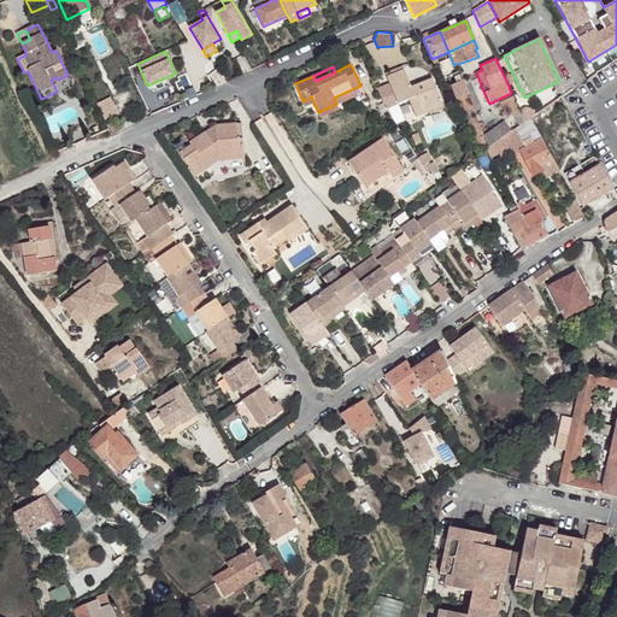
[(409,99),(416,117),(442,105),(432,78),(412,88),(405,69),(387,76),(391,87),(378,92),(387,107),(409,99)]
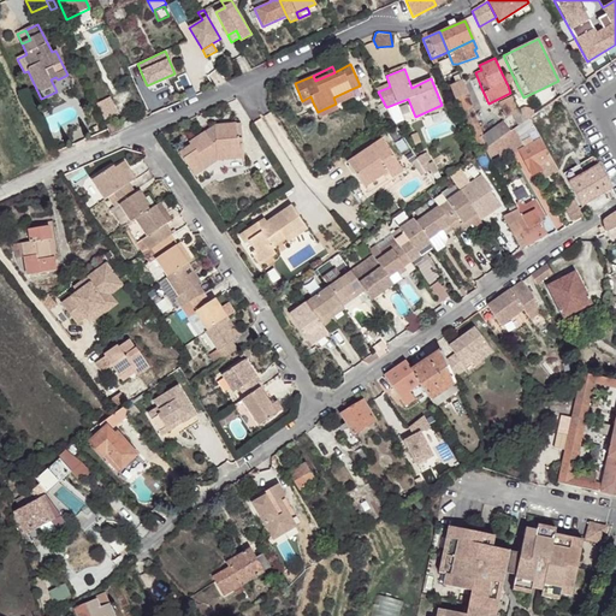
[(507,73),(503,76),(508,86),(513,83),(514,81),(511,75),(507,73)]
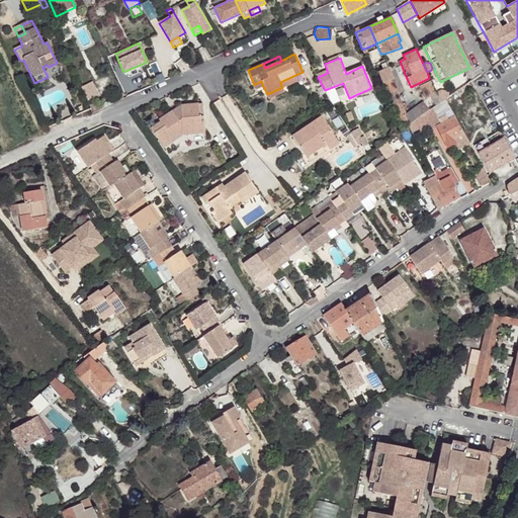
[(378,71),(387,94),(396,91),(398,90),(390,71),(387,67),(385,63),(380,65),(382,70),(378,71)]
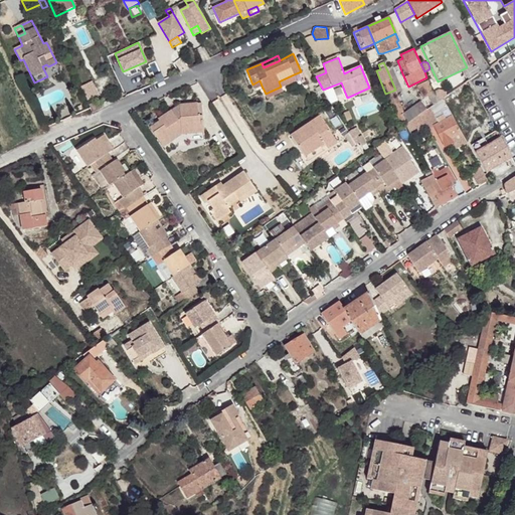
[(393,91),(395,95),(402,91),(395,75),(391,68),(387,70),(395,90),(393,91)]
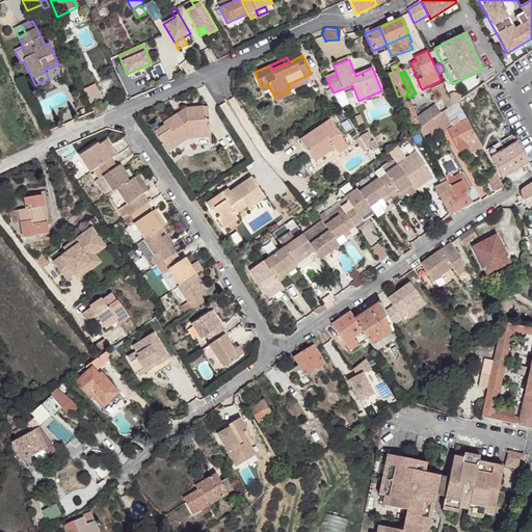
[(306,82),(303,77),(288,84),(290,89),(306,82)]
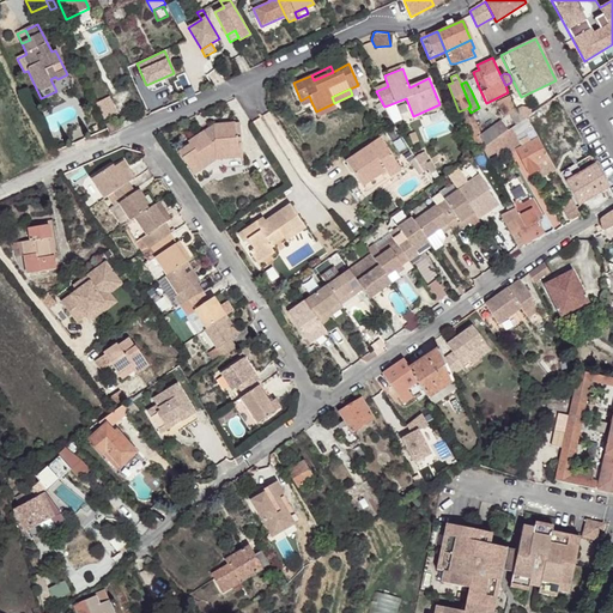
[(510,114),(516,125),(522,121),(516,110),(509,96),(498,101),(505,116),(510,114)]
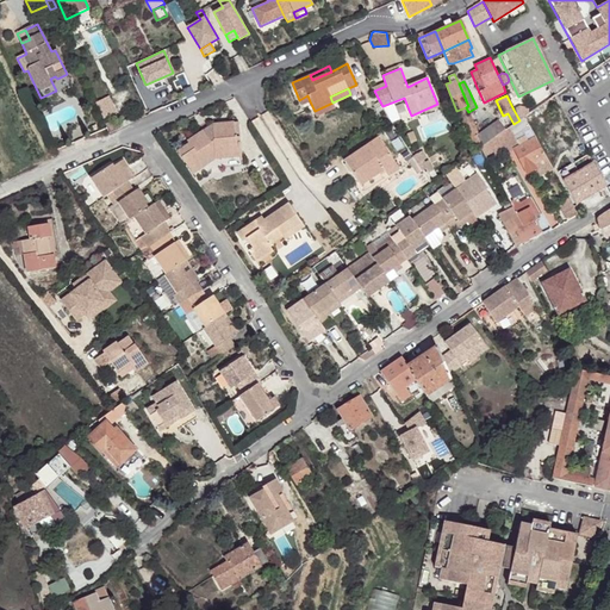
[(529,113),(523,117),(528,125),(559,104),(555,95),(529,113)]
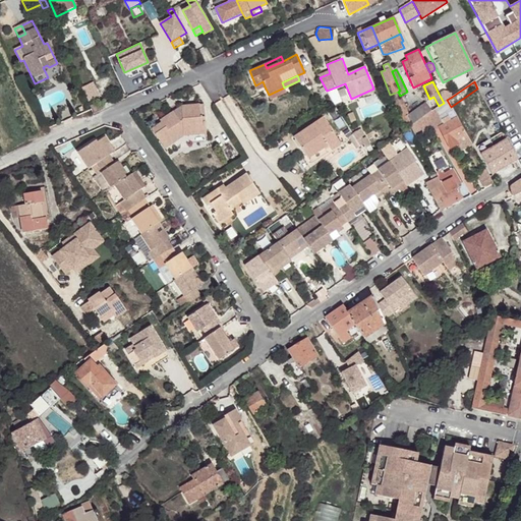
[(284,88),(269,95),(270,99),(286,92),(284,88)]
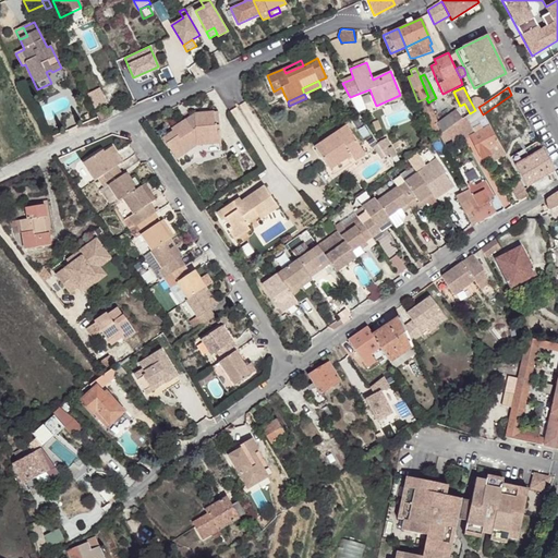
[(470,100),(475,110),(478,107),(484,104),(482,98),(475,97),(470,100)]
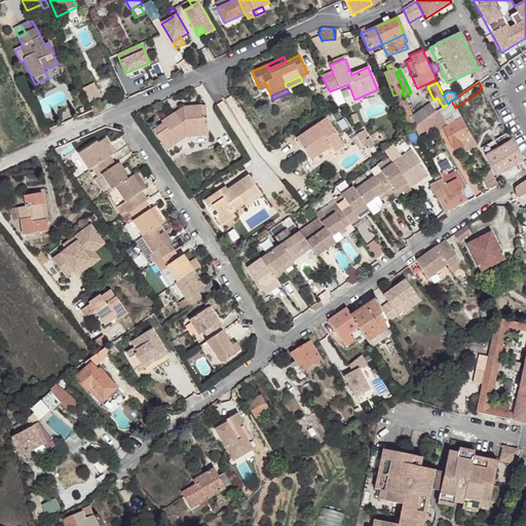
[(393,96),(407,127),(414,124),(416,126),(429,116),(436,112),(429,103),(412,115),(404,97),(402,92),(393,96)]
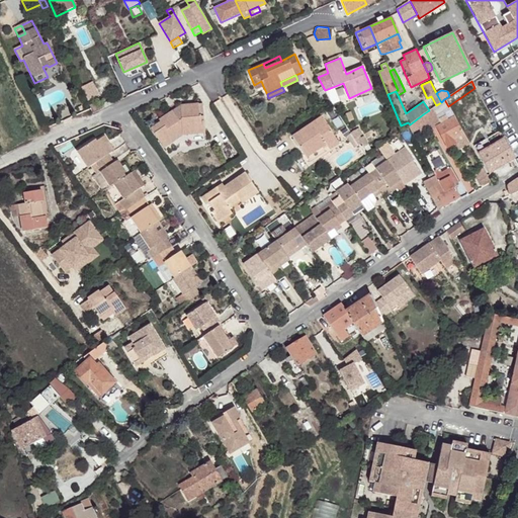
[(114,102),(123,98),(121,94),(112,98),(114,102)]
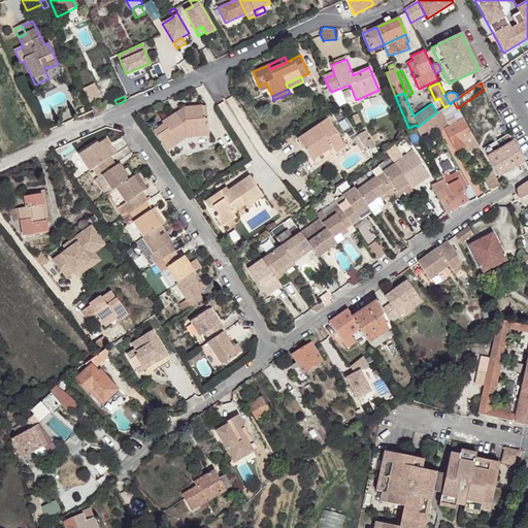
[(440,133),(444,130),(456,151),(464,146),(467,153),(479,146),(457,108),(453,101),(450,104),(444,107),(437,112),(431,117),(440,133)]
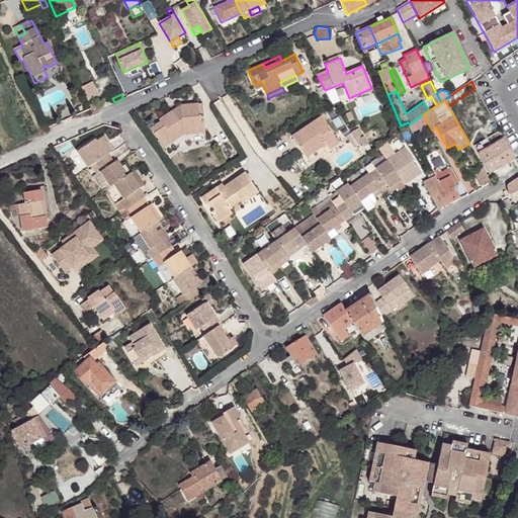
[(151,128),(162,146),(181,133),(182,135),(204,133),(202,103),(180,104),(159,119),(160,121),(151,128)]
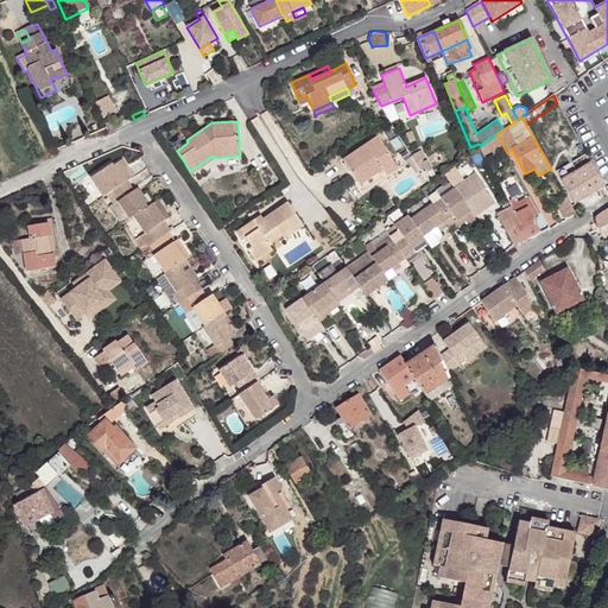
[(109,133),(121,127),(119,122),(107,127),(109,133)]
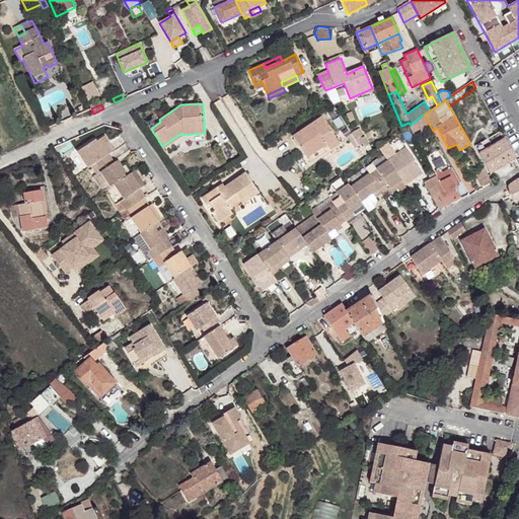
[(293,136),(310,163),(330,149),(340,143),(321,117),(293,136)]
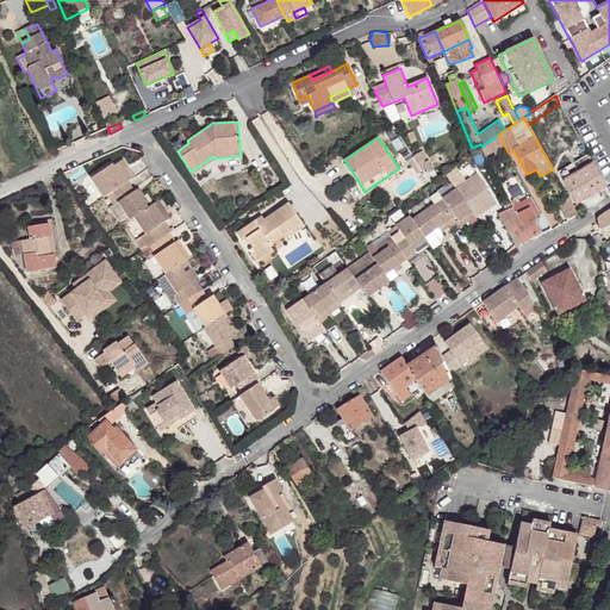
[(191,172),(192,174),(215,159),(213,156),(191,172)]
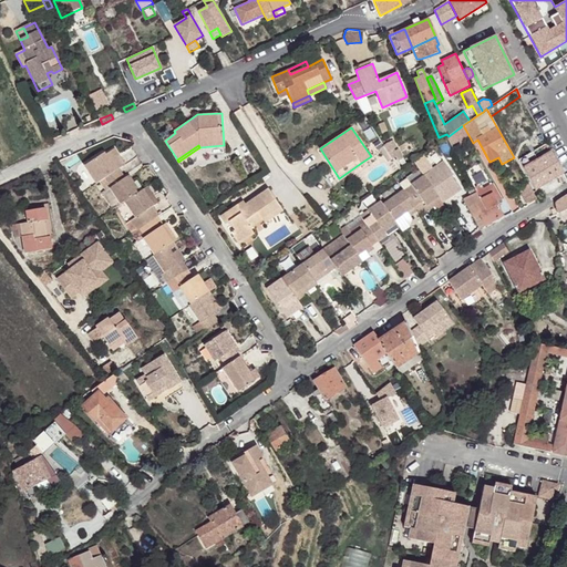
[(380,148),(389,162),(393,158),(384,146),(380,148)]
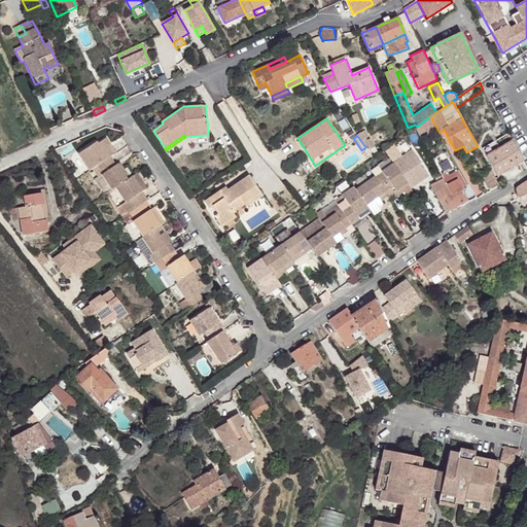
[(78,154),(90,171),(92,170),(98,166),(110,157),(114,154),(108,145),(110,144),(106,138),(99,143),(97,141),(78,154)]
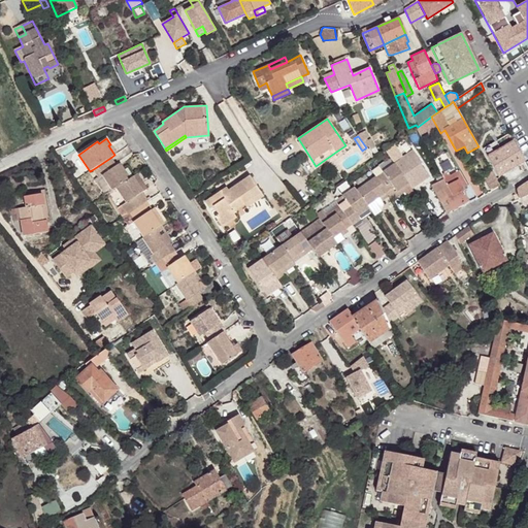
[(370,138),(366,141),(371,150),(375,147),(370,138)]
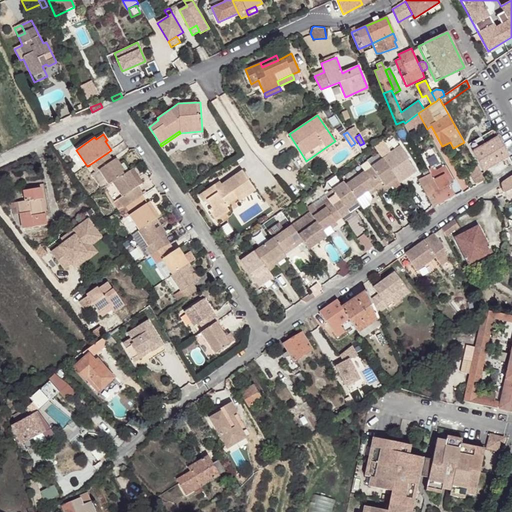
[(472,151),(484,172),(509,157),(498,136),(472,151)]
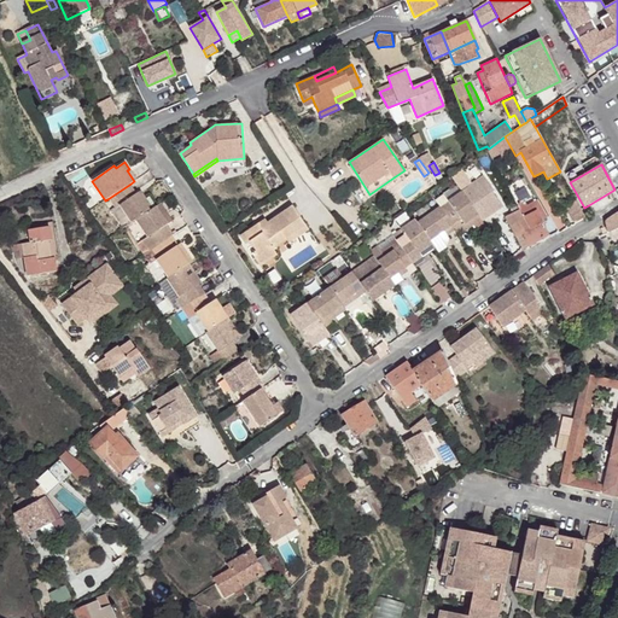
[(404,170),(394,178),(395,180),(406,173),(404,170)]
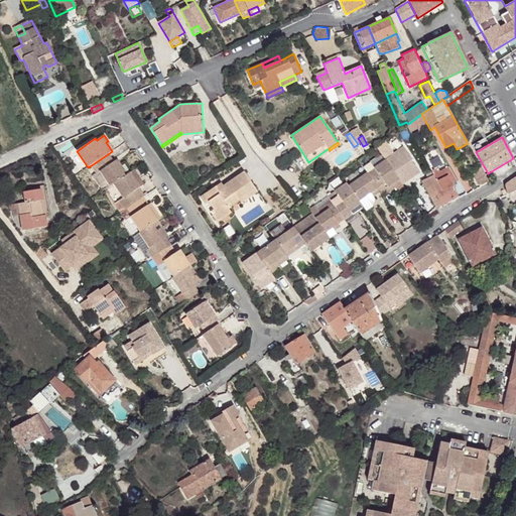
[(403,146),(385,159),(402,184),(420,172),(411,160),(412,159),(403,146)]
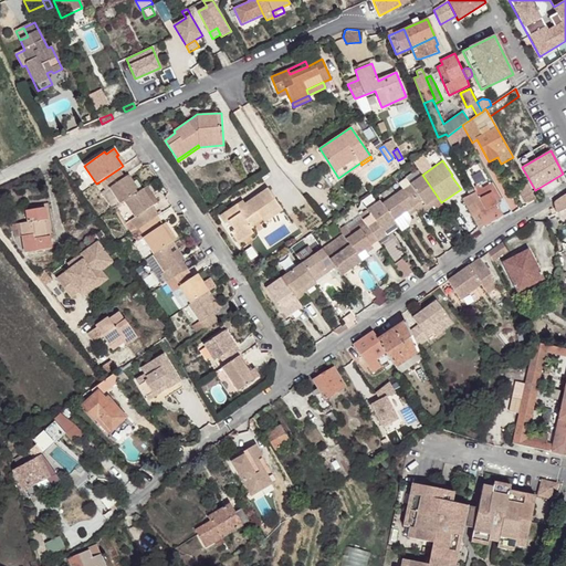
[(406,176),(410,184),(422,175),(417,168),(406,176)]
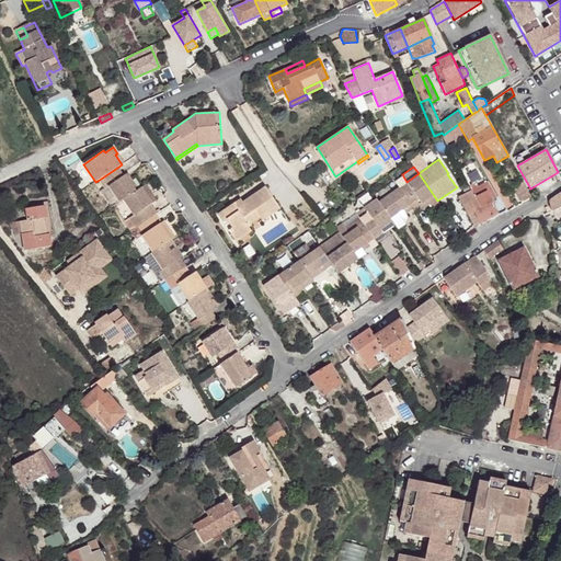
[(110,185),(107,186),(118,203),(123,199),(136,191),(125,175),(123,176),(117,168),(104,176),(110,185)]
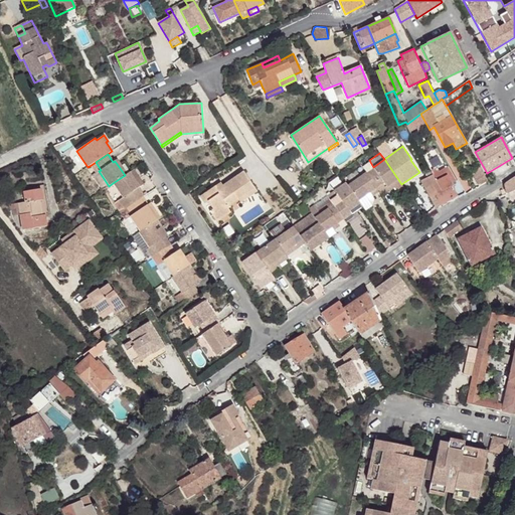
[(117,159),(115,161),(125,175),(127,174),(117,159)]
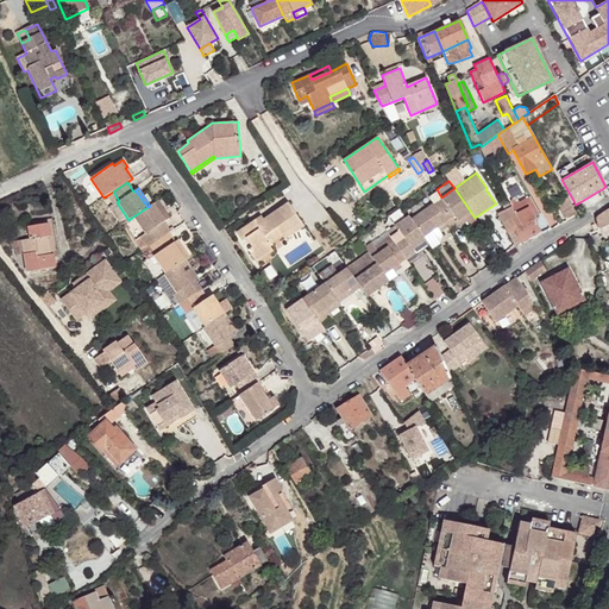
[(449,226),(452,230),(460,224),(462,226),(468,221),(471,228),(478,223),(475,218),(454,188),(441,198),(433,203),(449,226)]
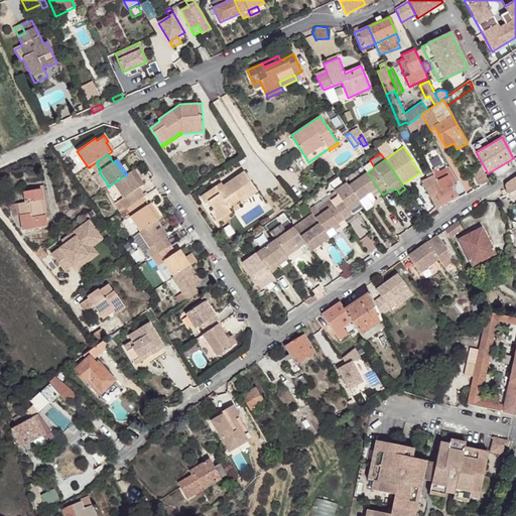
[(96,162),(90,166),(95,174),(99,171),(101,170),(96,162)]
